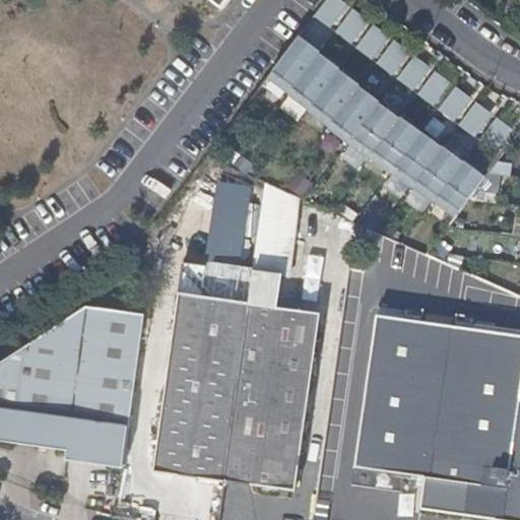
[(325,0),(313,22),(375,56),(389,30),(333,0),(325,0)]
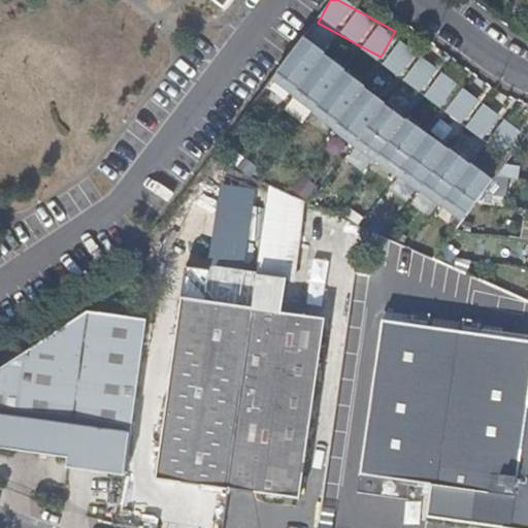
[(329,46),(306,30),(275,72),(297,89),(328,48),(329,46)]
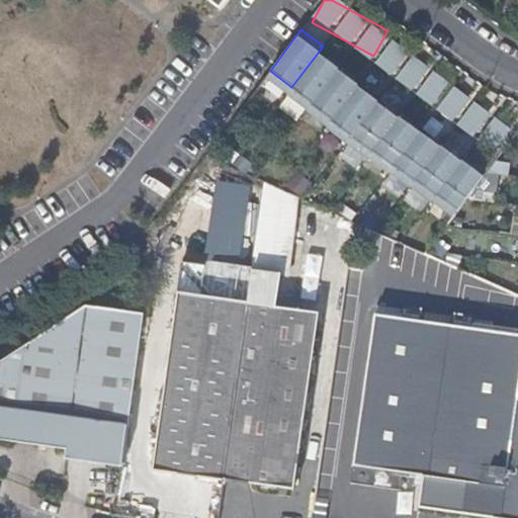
[(391,71),(406,52),(395,42),(379,62),(391,71)]
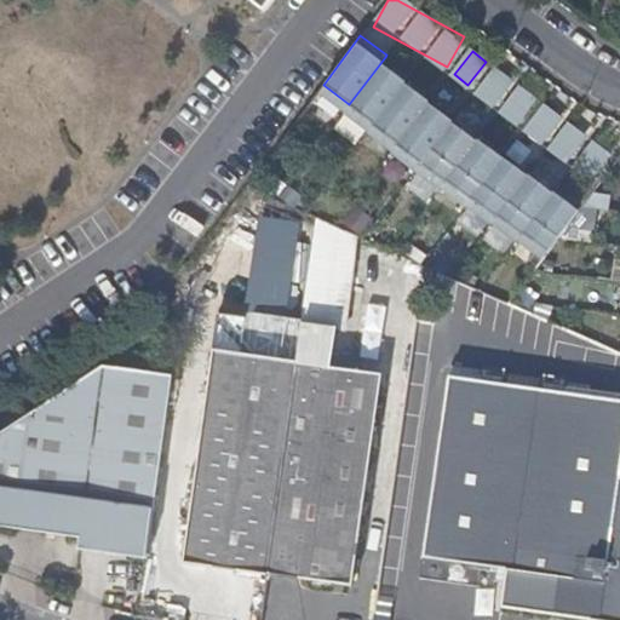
[(409,75),(385,57),(349,104),(349,105),(373,125),(408,78),(409,75)]
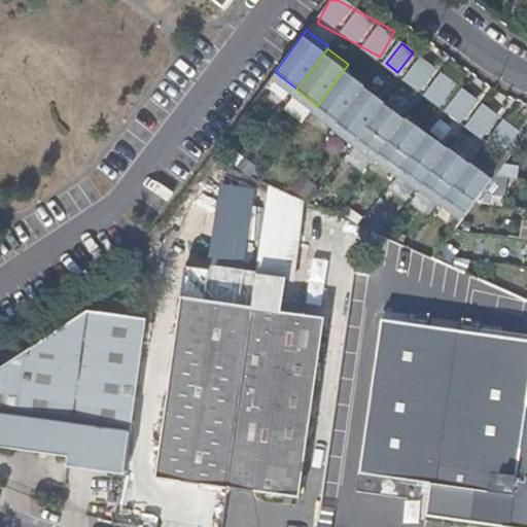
[(367,82),(347,66),(317,106),(316,108),(336,126),(366,84),(367,82)]
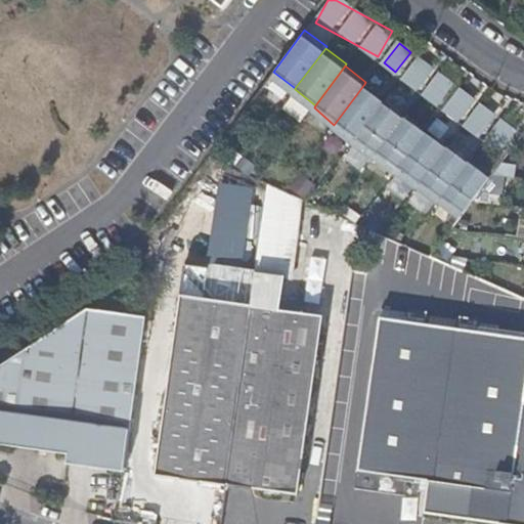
[(385,100),(364,84),(334,125),(333,125),(353,142),(384,101),(385,100)]
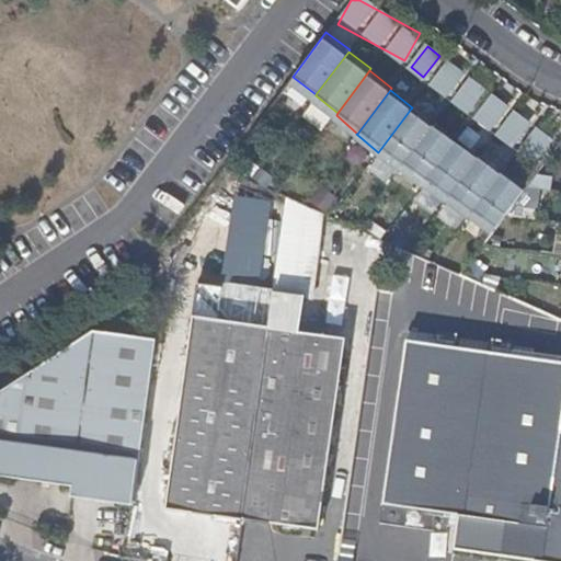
[(496,126),(510,106),(495,96),(481,117),(496,126)]
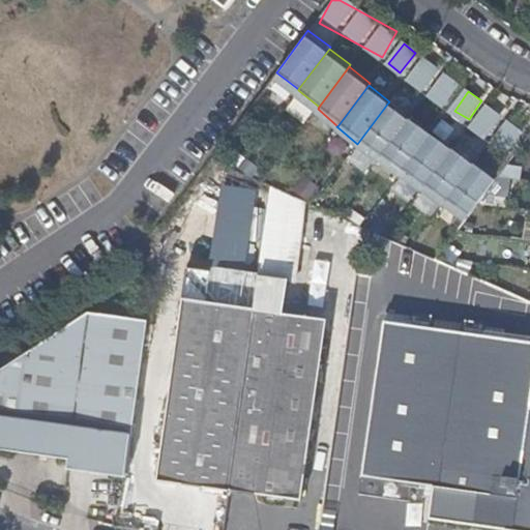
[(408,120),(388,102),(357,144),(378,160),(378,159),(408,120)]
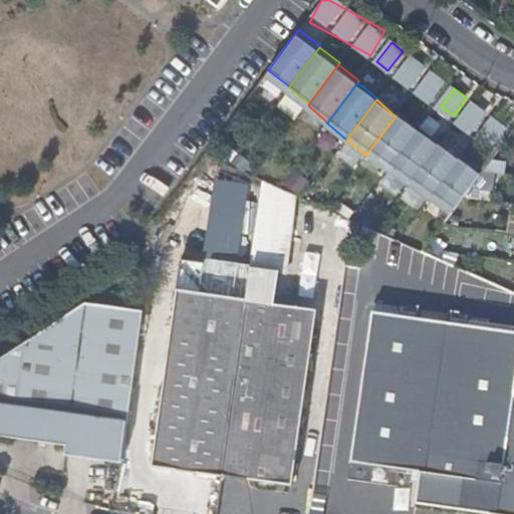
[(454,122),(470,136),(488,112),(472,100),(454,122)]
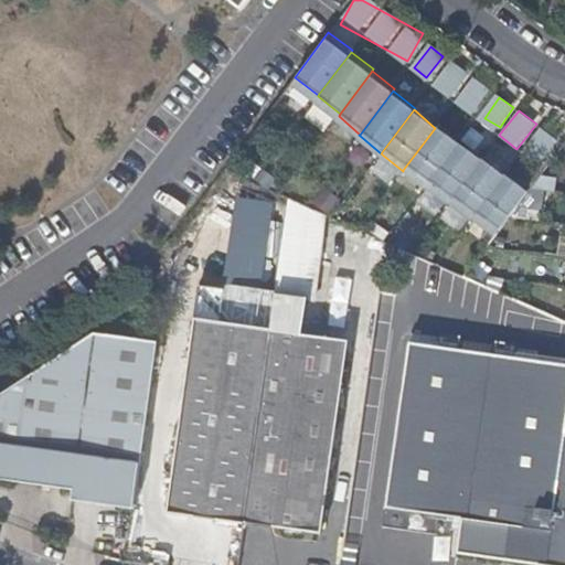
[(436,126),(435,128),(403,170),(425,189),(426,187),(458,145),(436,126)]
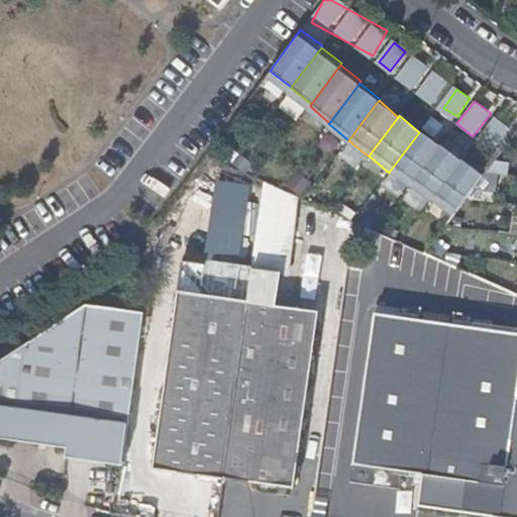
[(499,146),(511,127),(495,116),(482,135),(499,146)]
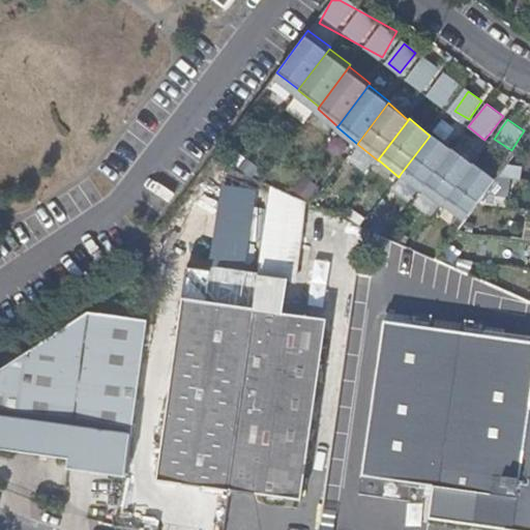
[(431,135),(430,136),(400,175),(419,193),(420,192),(450,150),(431,135)]
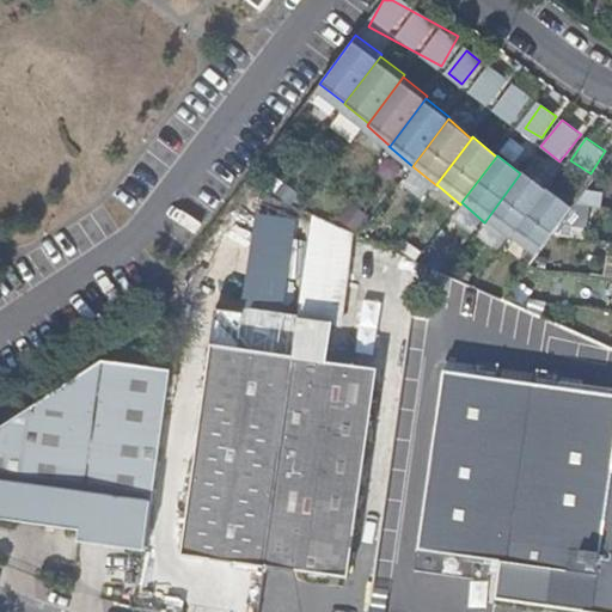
[(521,172),(520,173),(485,221),(509,239),(510,238),(545,191),(521,172)]
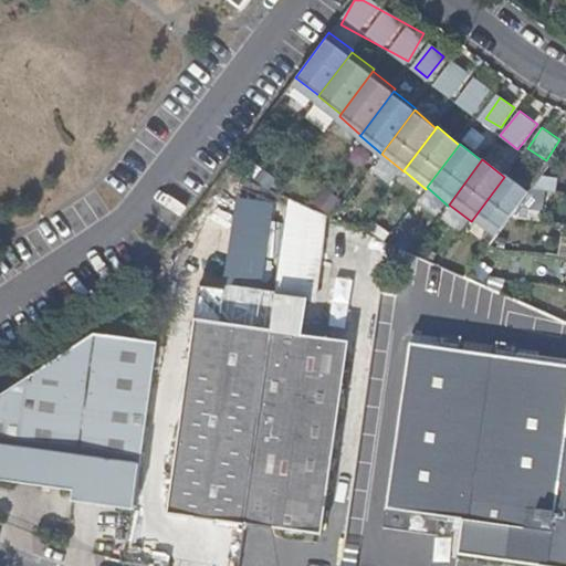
[(505,176),(504,177),(472,220),(495,237),(511,217),(528,194),(505,176)]
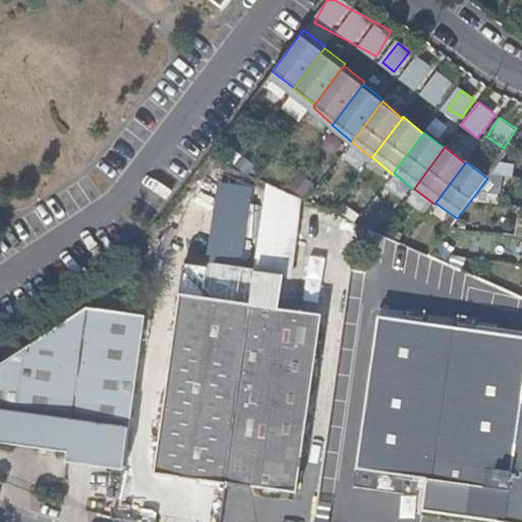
[(250,303),(180,292),(153,472),(225,483),(249,314),(250,303)]
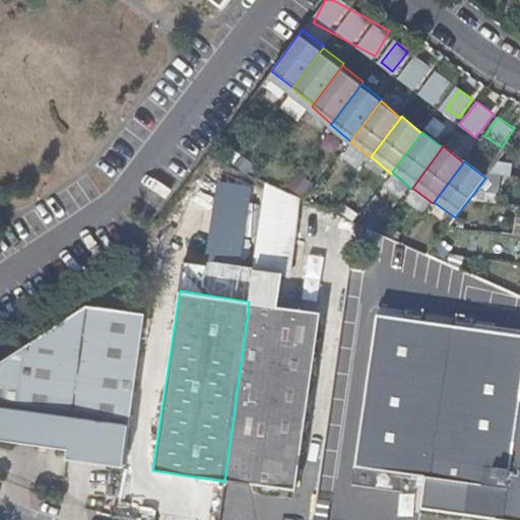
[(253,314),(248,313),(224,481),(295,492),(322,312),(252,302),(253,314)]
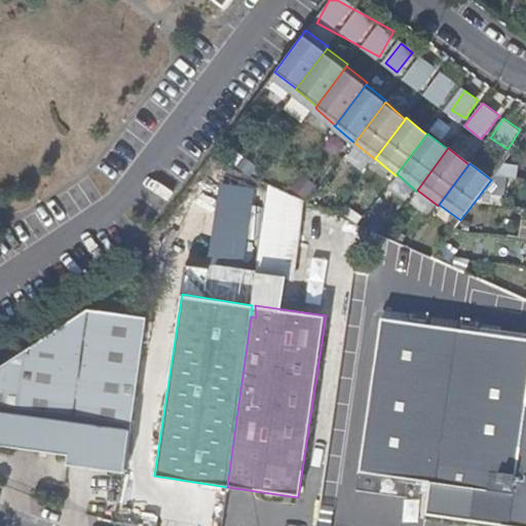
[(147,316),(88,308),(0,367),(0,444),(69,454),(68,464),(125,472),(147,316)]
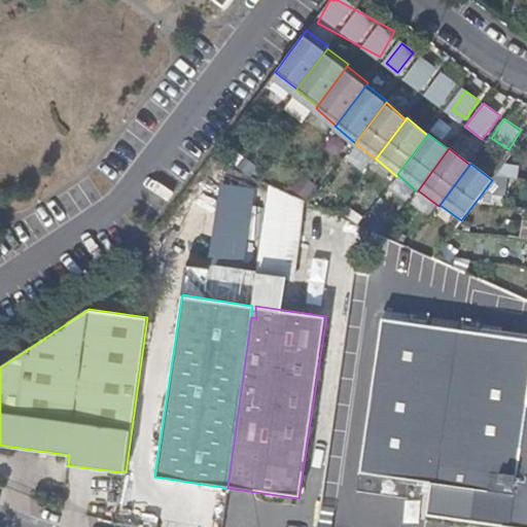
[(526,526),(526,338),(382,317),(360,472),(431,482),(427,514),(519,526),(526,526)]
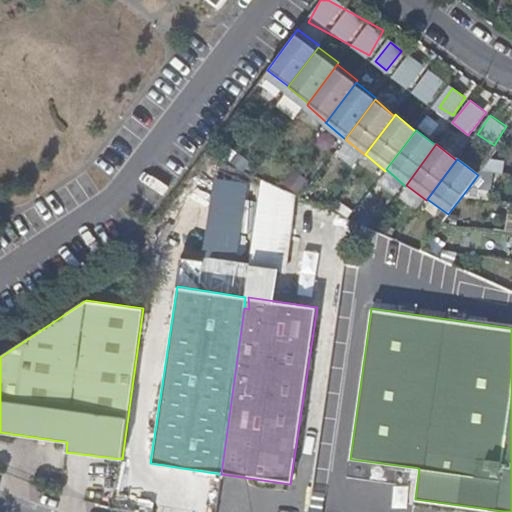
[(395,487),(390,511),(405,511),(409,489),(395,487)]
